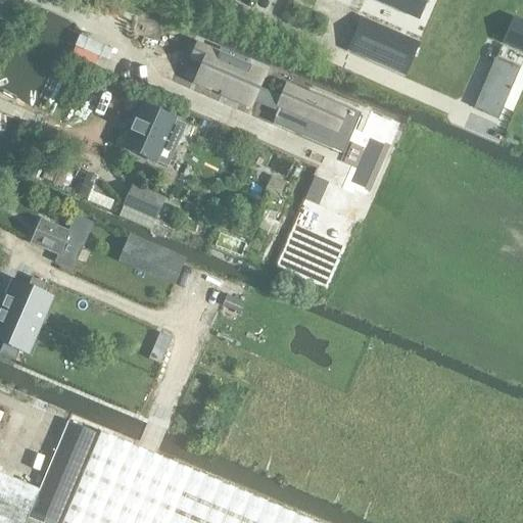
[(368,0),(413,17),(420,0),(368,0)]
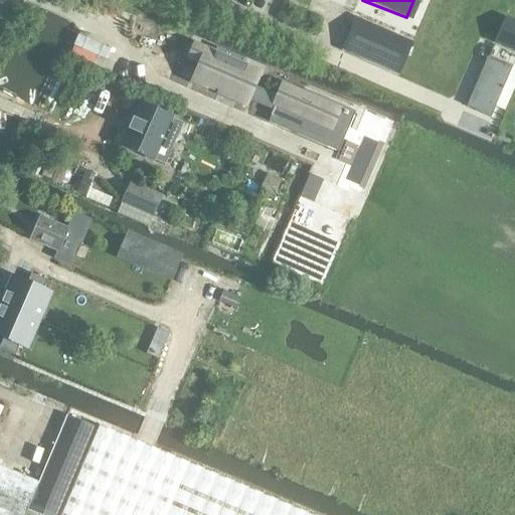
[(514,21),(505,17),(494,43),(514,52),(514,21)]
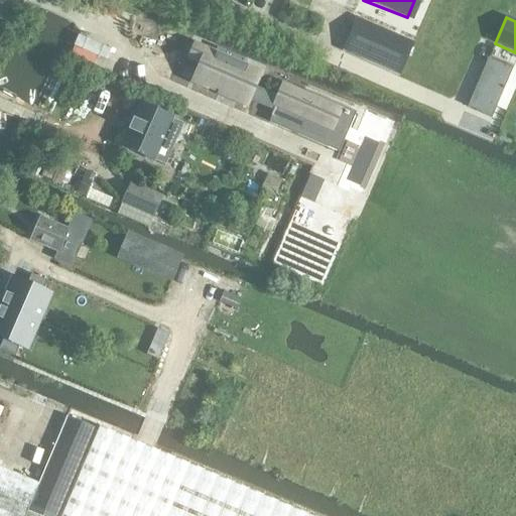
[(357,22),(345,49),(399,73),(411,45),(357,22)]
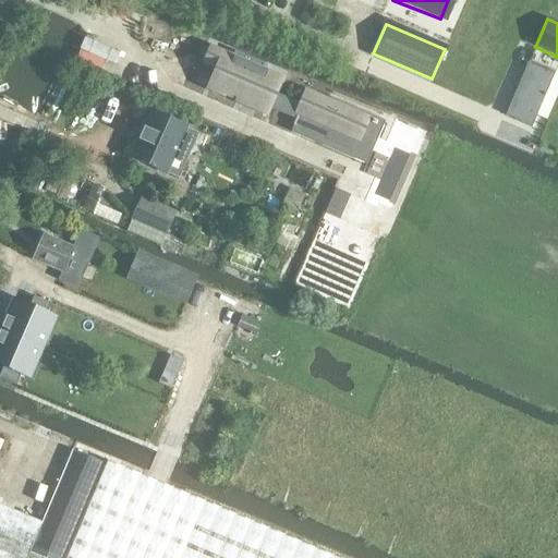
[(199,61),(198,62),(218,71),(215,77),(214,80),(210,87),(226,94),(226,93),(238,98),(235,102),(265,114),(268,108),(295,120),(293,126),(294,126),(298,121),(327,134),(325,138),(323,138),(322,140),(334,145),(334,144),(351,152),(364,122),(365,122),(367,118),(331,102),(332,101),(331,100),(330,102),(307,93),(302,106),(274,94),(275,93),(274,93),(280,79),(263,71),(265,64),(234,51),(232,57),(211,48),(207,59),(206,63),(199,61)]
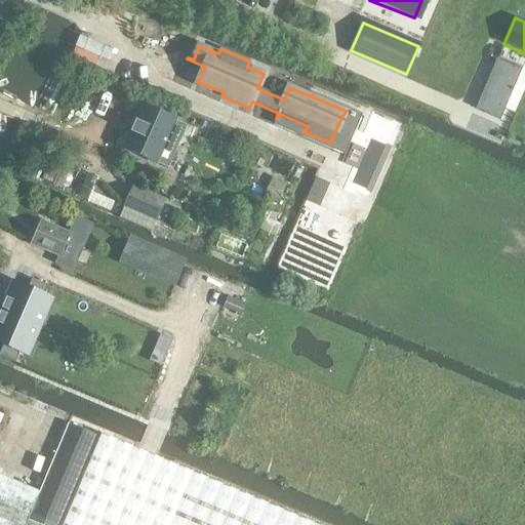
[(496,61),(475,109),(499,120),(521,71),(496,61)]
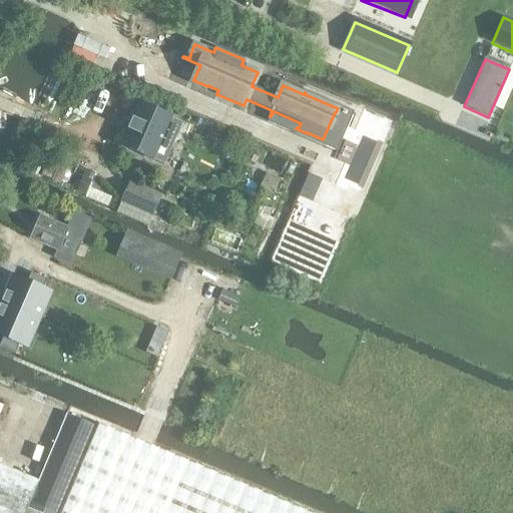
[(128,131),(122,146),(163,164),(181,123),(140,105),(133,120),(131,119),(126,130),(128,131)]
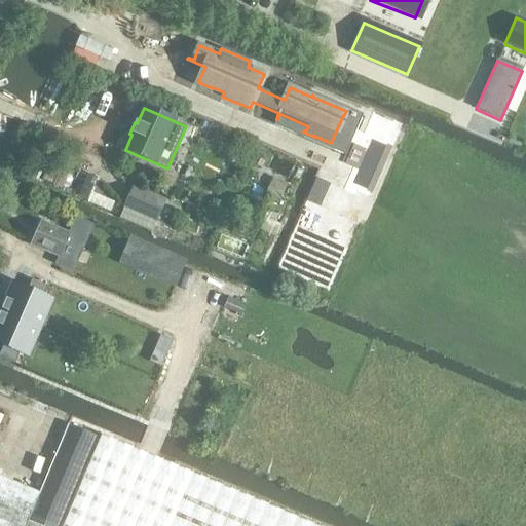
[(315,179),(306,201),(321,208),(330,185),(315,179)]
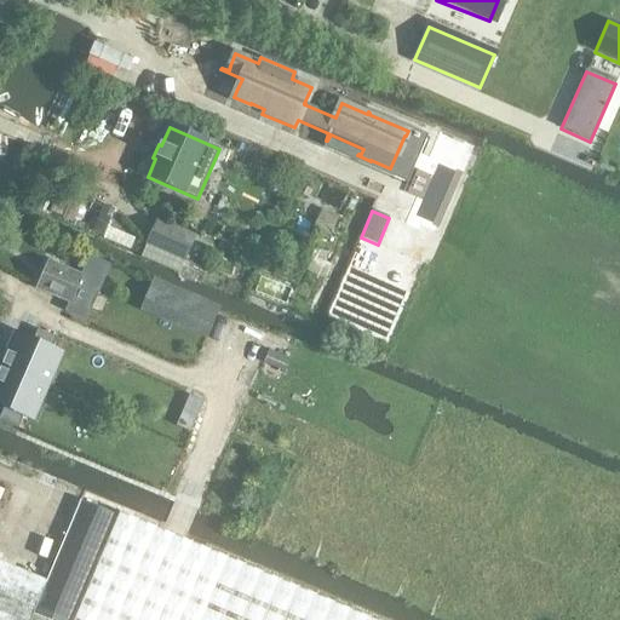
[(187,259),(195,236),(159,220),(149,244),(187,259)]
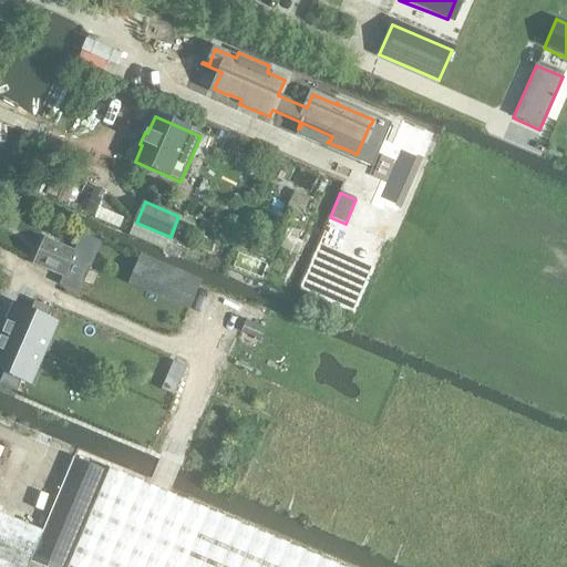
[(44,241),(34,266),(63,278),(61,285),(78,292),(100,244),(82,236),(74,254),(44,241)]
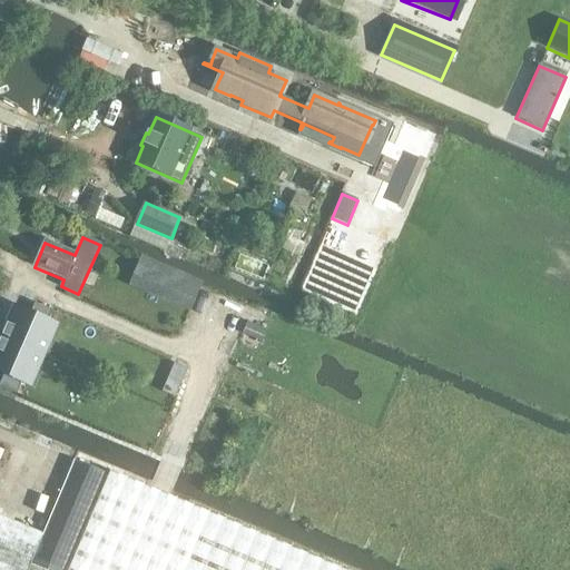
[(143,256),(130,285),(189,310),(202,282),(143,256)]
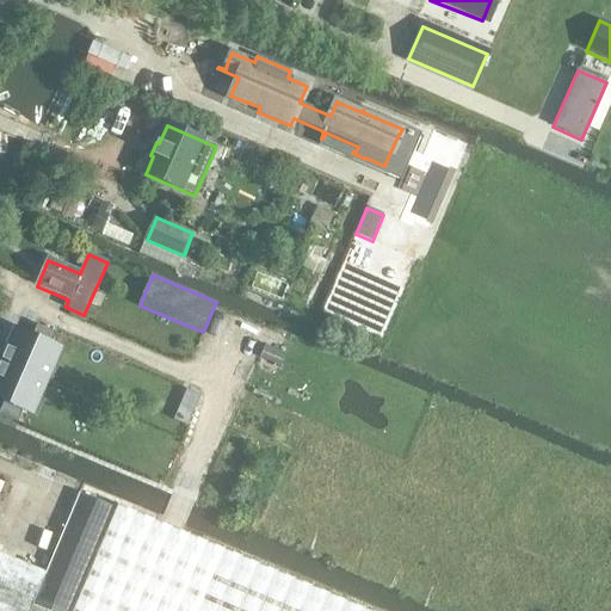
[(16,329),(1,362),(45,381),(51,383),(53,380),(53,378),(59,364),(54,362),(60,349),(51,345),(56,333),(37,326),(32,337),(16,329)]
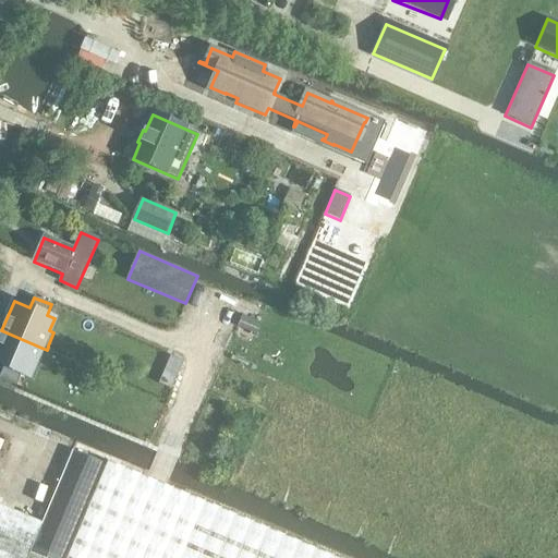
[(243,317),(239,327),(256,335),(261,324),(243,317)]
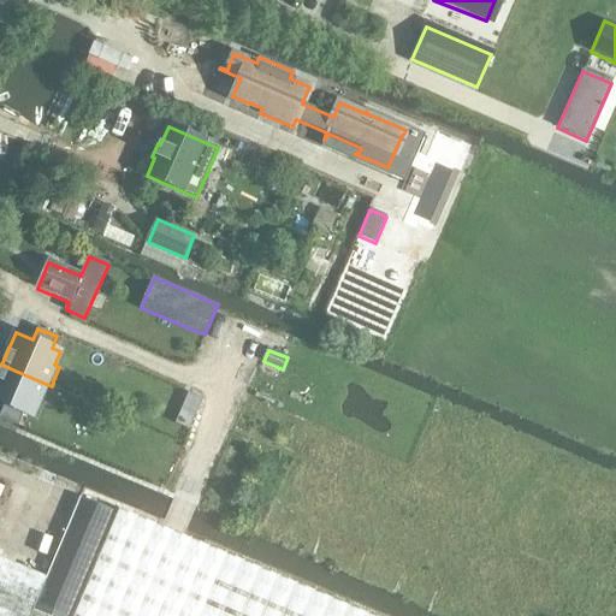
[(0,403),(4,406),(0,413),(0,418),(18,425),(23,414),(36,420),(37,419),(43,403),(39,402),(46,384),(1,365),(0,368),(0,403)]
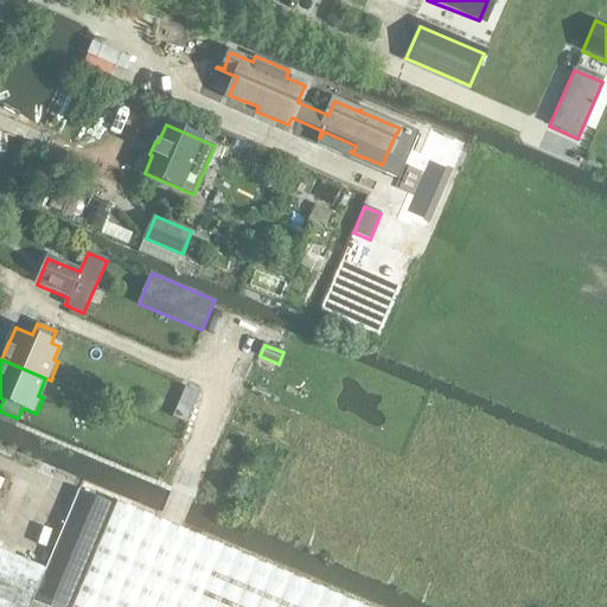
[(365,606),(119,503),(116,508),(80,491),(46,568),(0,548),(0,606),(365,606)]
